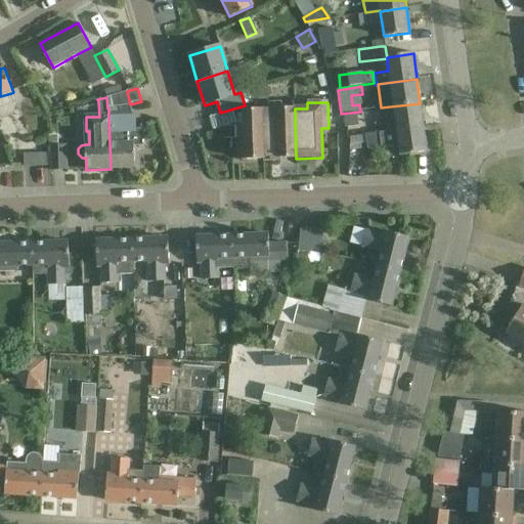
[(268,104),(270,159),(296,159),(295,108),(279,110),(279,103),(268,104)]
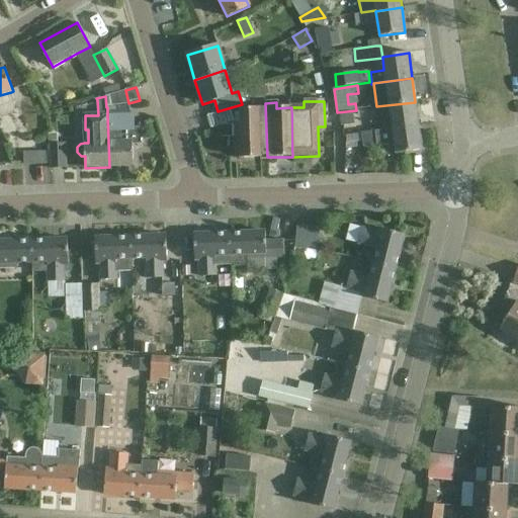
[(389,104),(378,105),(381,131),(418,125),(415,102),(389,104)]
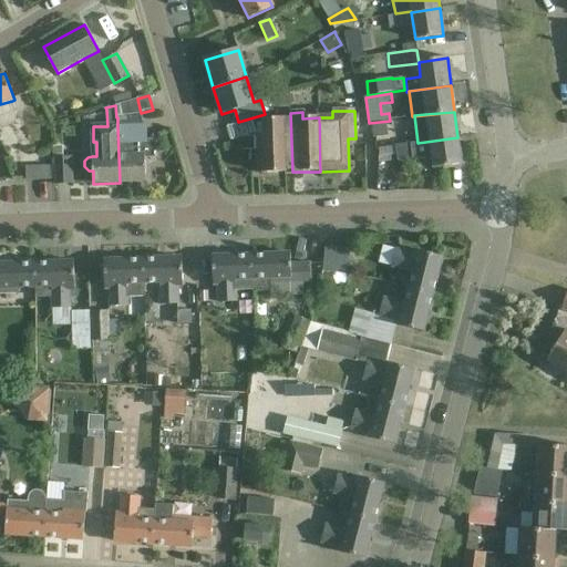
[(263,135),(256,135),(256,150),(257,173),(292,172),(290,113),(278,113),(278,119),(263,119),(263,135)]
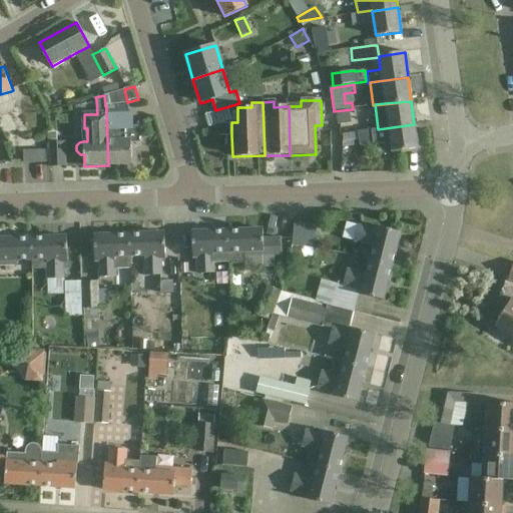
[(132,113),(106,114),(108,165),(132,164),(131,142),(141,142),(140,122),(133,122),(132,113)]
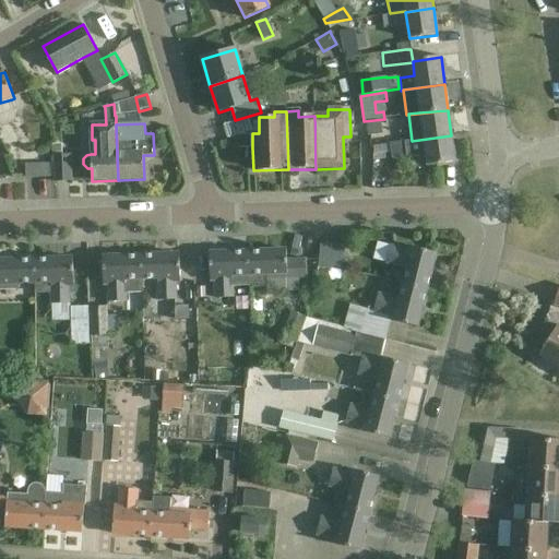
[(412,141),(390,144),(392,161),(425,155),(426,166),(454,163),(451,135),(412,141)]
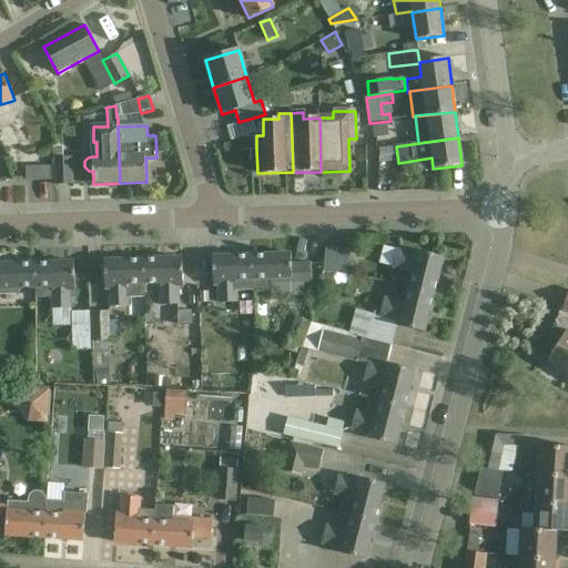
[(63,156),(62,145),(59,145),(52,146),(54,184),(73,183),(72,156),(63,156)]
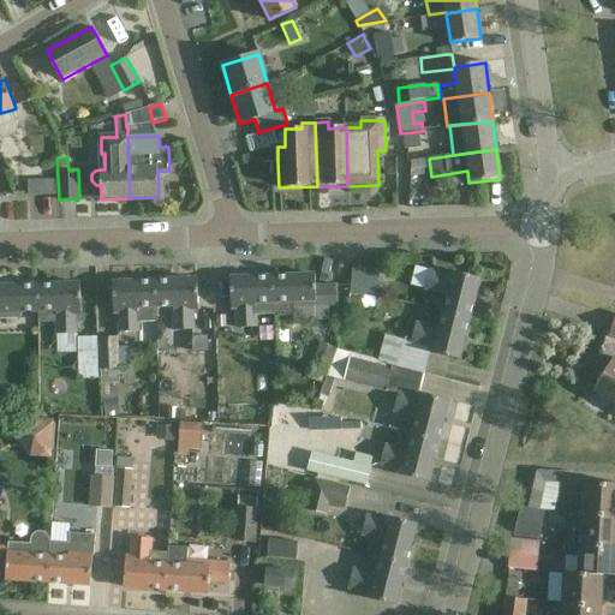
[(54,195),(54,179),(28,179),(28,195),(54,195)]
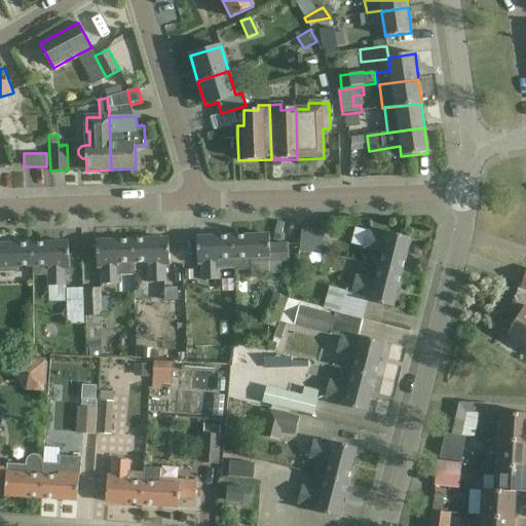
[(310,253),(313,229),(301,228),(299,252),(310,253)]
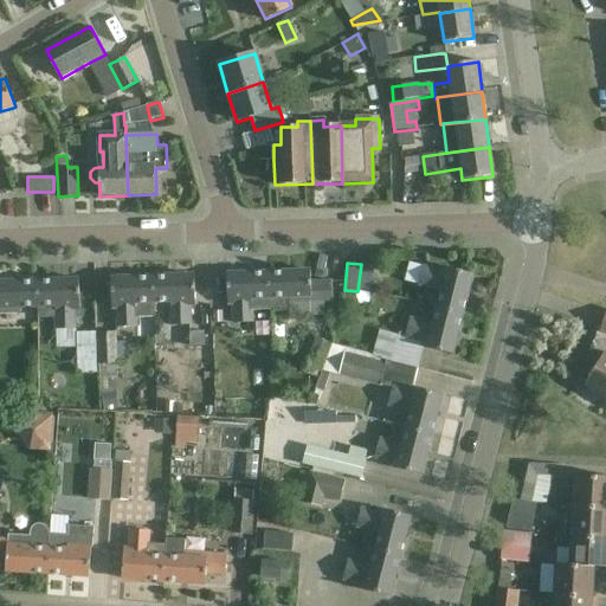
[(374,265),(361,264),(358,291),(371,292),(374,265)]
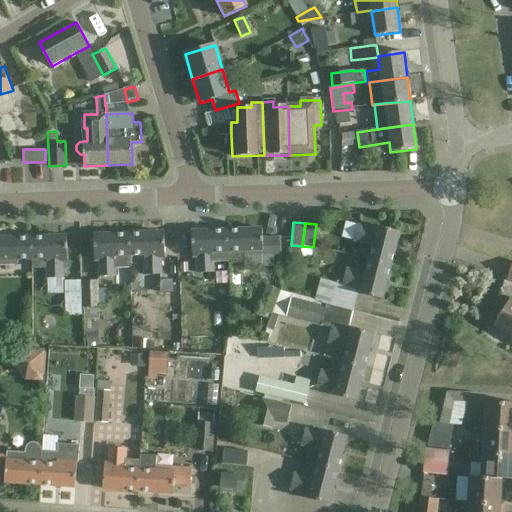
[(358,226),(354,241),(374,246),(370,260),(390,265),(399,231),(375,225),(374,230),(358,226)]
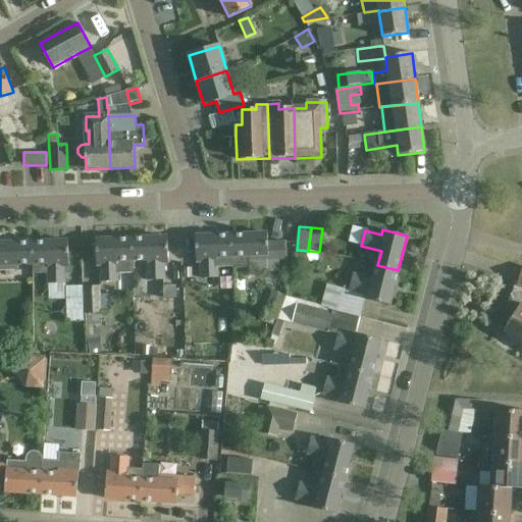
[(267,235),(231,236),(232,268),(249,267),(249,261),(285,260),(284,244),(268,244),(267,235)]
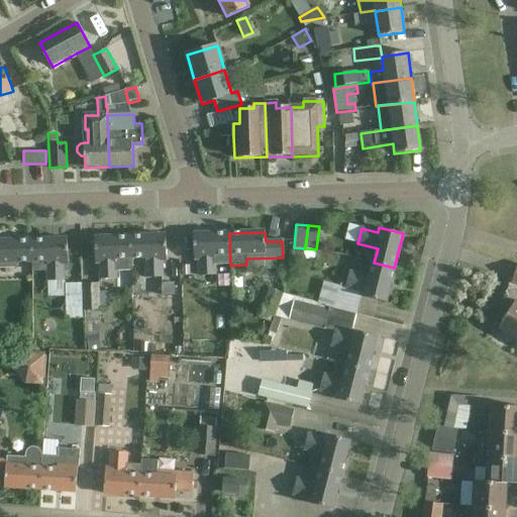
[(229,233),(193,235),(194,261),(199,260),(200,277),(215,276),(215,266),(230,266),(229,233)]
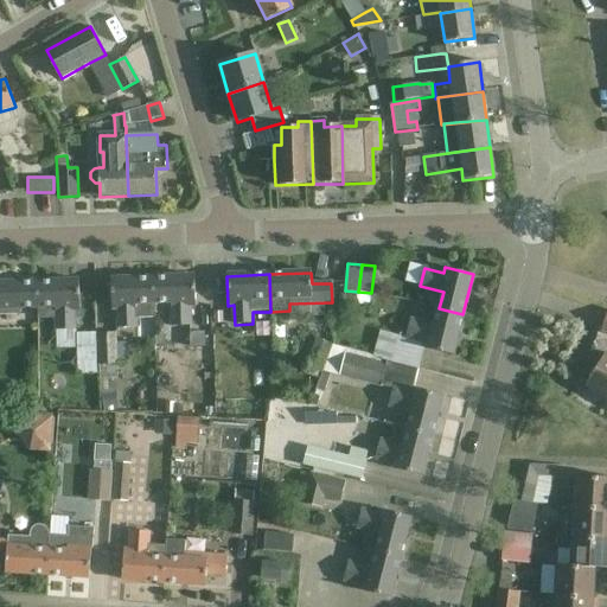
[(154,304),(155,304),(172,302),(173,326),(191,326),(191,306),(195,306),(195,278),(153,279),(154,304)]
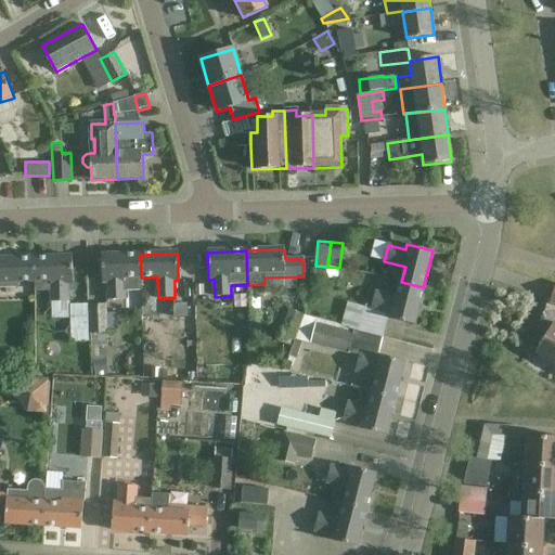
[(141,278),(140,255),(102,256),(103,283),(108,283),(108,300),(126,299),(126,291),(142,291),(142,278),(141,278)]
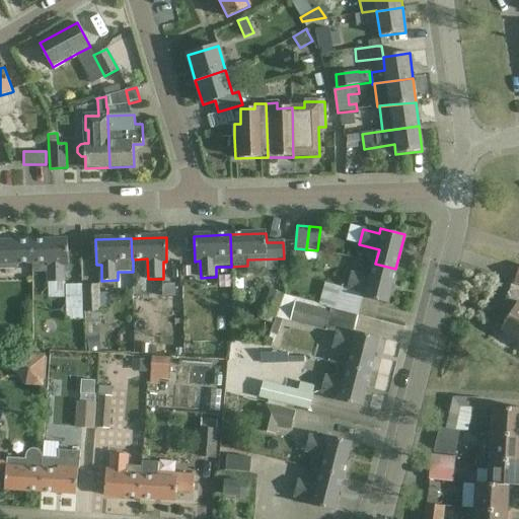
[(68,240),(31,241),(32,263),(33,272),(49,272),(50,282),(65,282),(65,271),(69,271),(69,265),(68,240)]
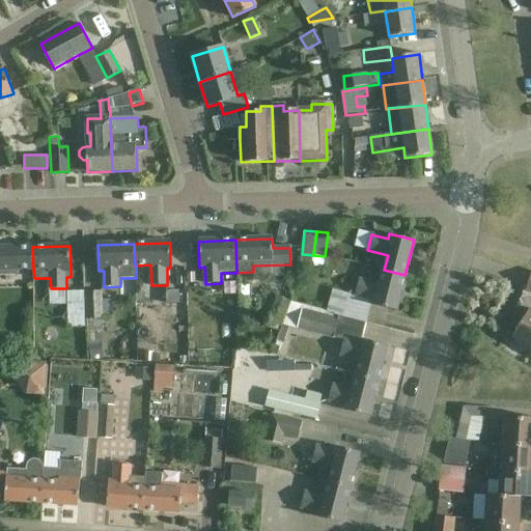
[(33,269),(32,247),(0,248),(0,274),(19,274),(18,270),(33,269)]
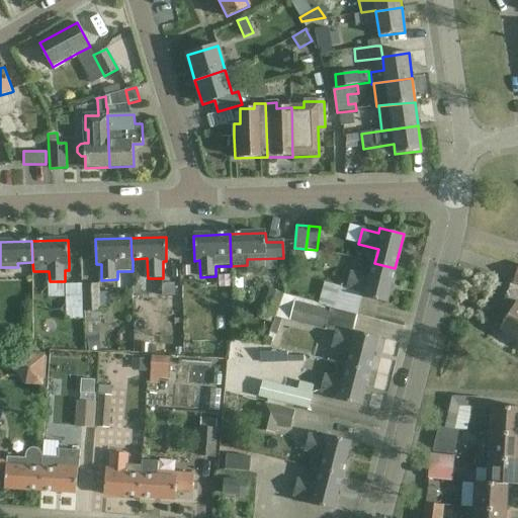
[(374,263),(374,264),(370,278),(351,273),(347,288),(324,282),(319,304),(358,314),(362,296),(385,303),(395,268),(374,263)]
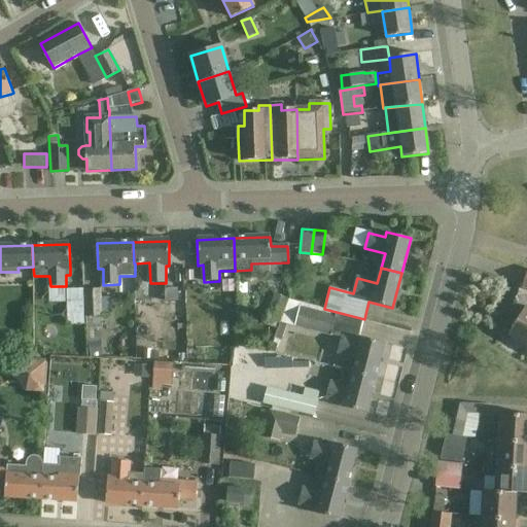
[(100,297),(99,289),(84,290),(91,358),(103,356),(100,331),(98,331),(98,329),(103,328),(102,317),(111,316),(111,296),(100,297)]
